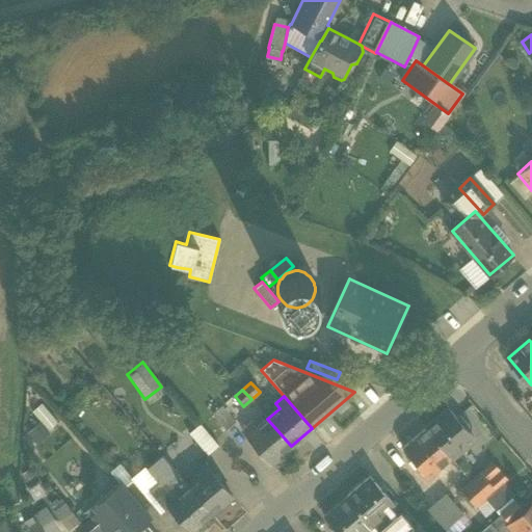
[(31,410),(46,429),(55,422),(41,403),(31,410)]
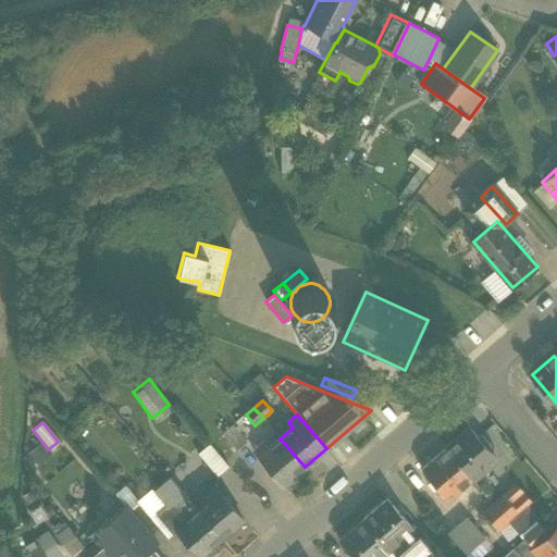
[(247,442),(233,425),(224,433),(238,449),(247,442)]
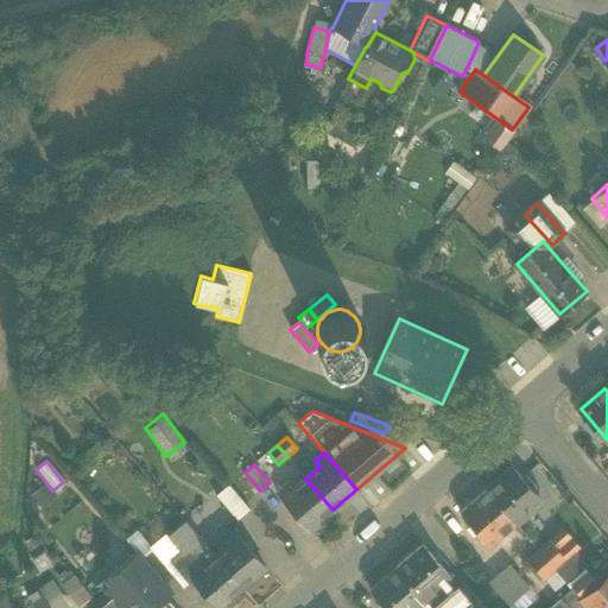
[(542,501),(513,468),(486,491),(514,524),(542,501)]
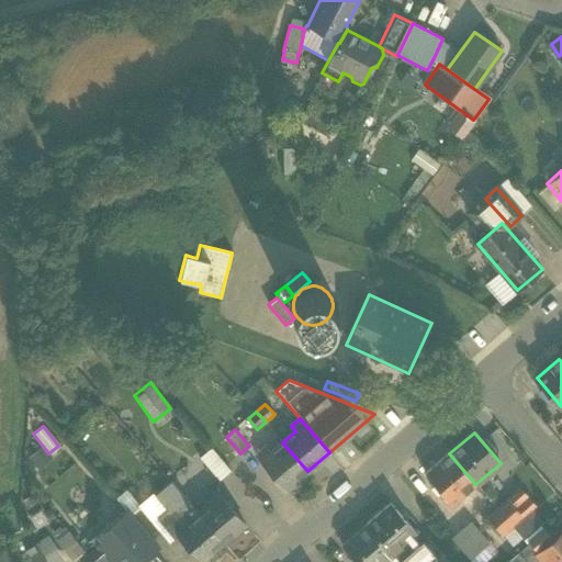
[(307,471),(282,442),(270,453),(266,448),(257,454),(287,489),(307,471)]
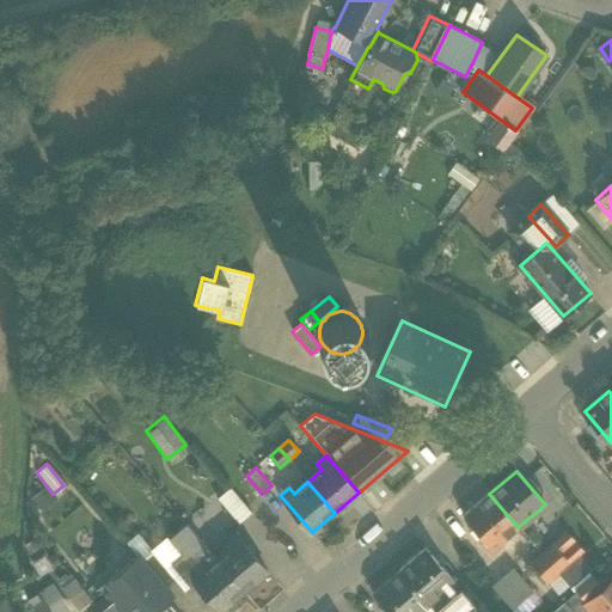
[(238,508),(224,490),(214,499),(228,516),(238,508)]
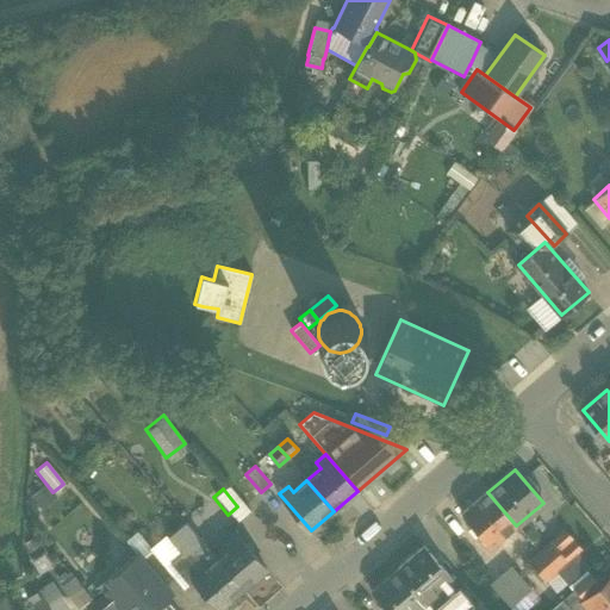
[(516,526),(487,492),(462,514),(491,547),(516,526)]
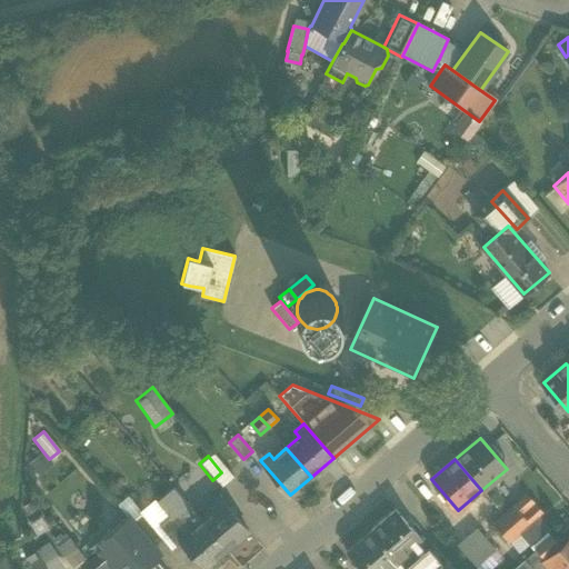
[(201,521),(172,488),(157,501),(169,517),(159,525),(176,545),(179,541),(203,568),(206,568),(227,551),(201,521)]
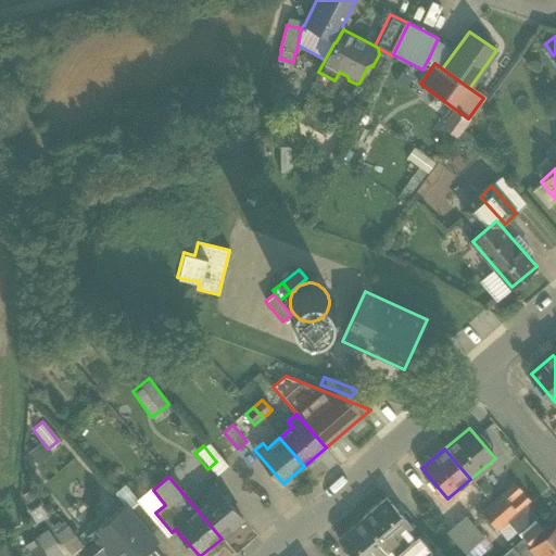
[(502,494),(517,513),(525,506),(530,502),(515,483),(502,494)]
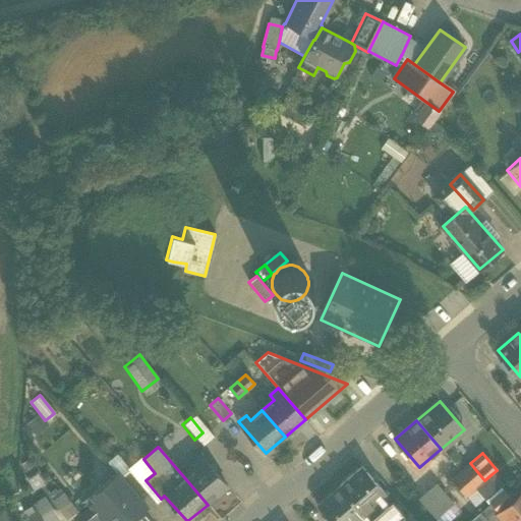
[(227,486),(199,455),(191,462),(195,468),(184,477),(207,504),(227,486)]
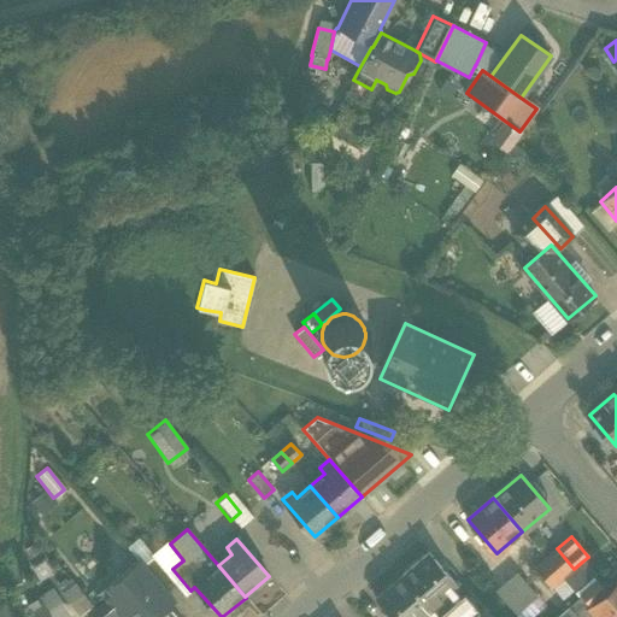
[(574,569),(557,548),(545,559),(562,579),(574,569)]
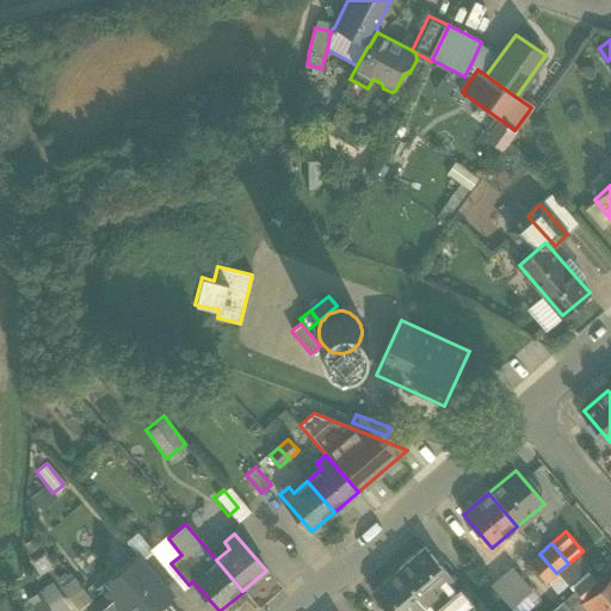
[(454,581),(424,548),(397,571),(427,604),(433,610),(468,610),(474,606),(458,588),(455,591),(450,585),(454,581)]
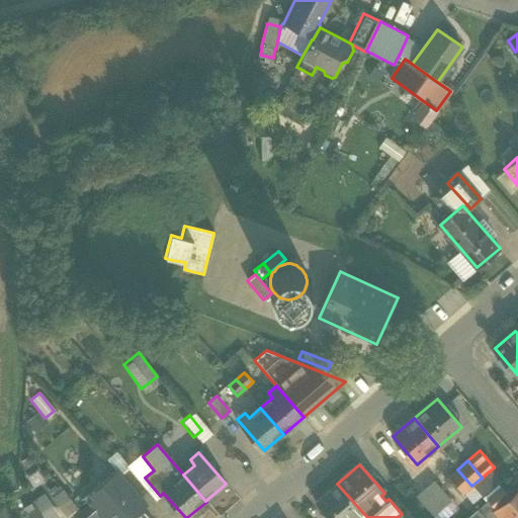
[(149,491),(130,467),(119,476),(140,499),(149,491)]
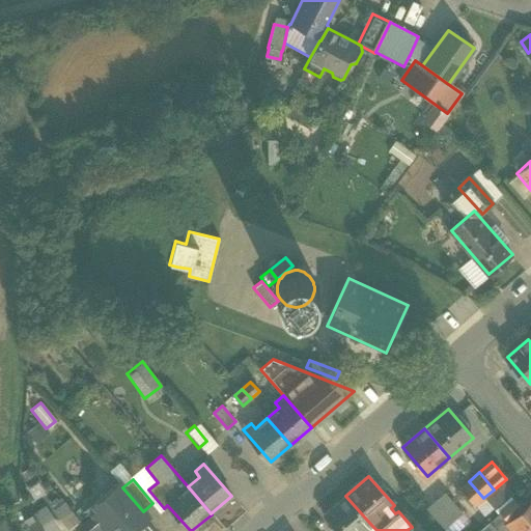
[(483,498),(469,481),(460,488),(475,506),(483,498)]
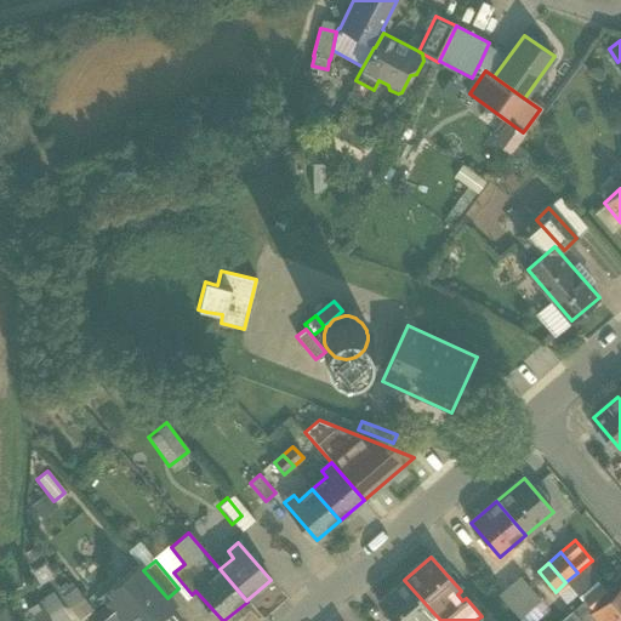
[(577,573),(565,582),(577,597),(598,579),(586,565),(577,573)]
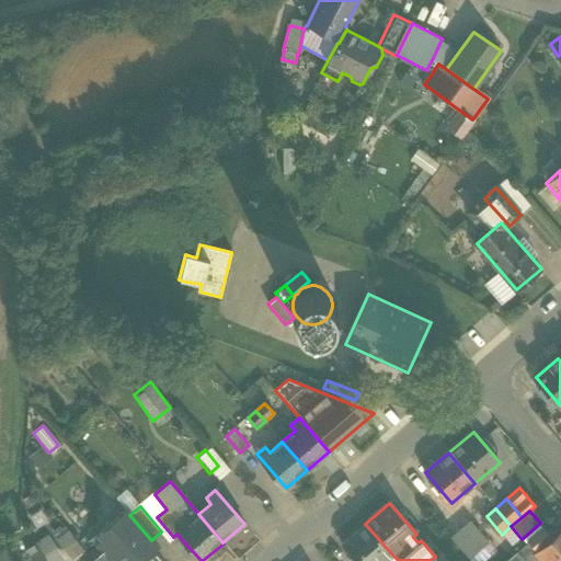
[(136,560),(155,545),(151,540),(129,515),(109,533),(109,534),(98,544),(112,560),(136,560)]
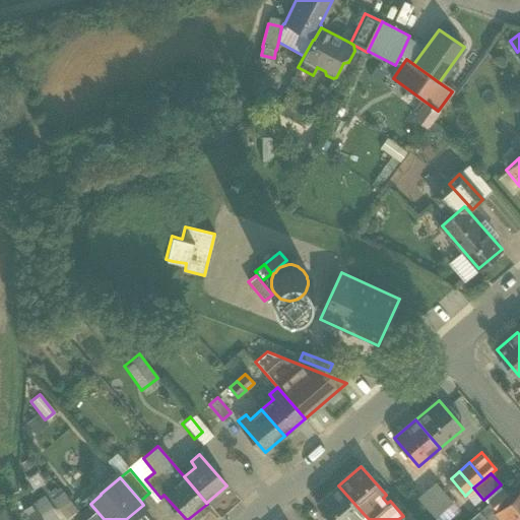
[(435,519),(444,519),(458,509),(433,480),(414,496),(435,519)]
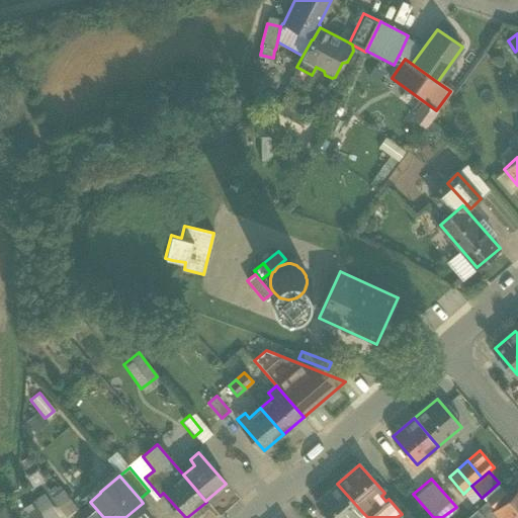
[(337,484),(316,502),(329,517),(354,517),(362,512),(337,484)]
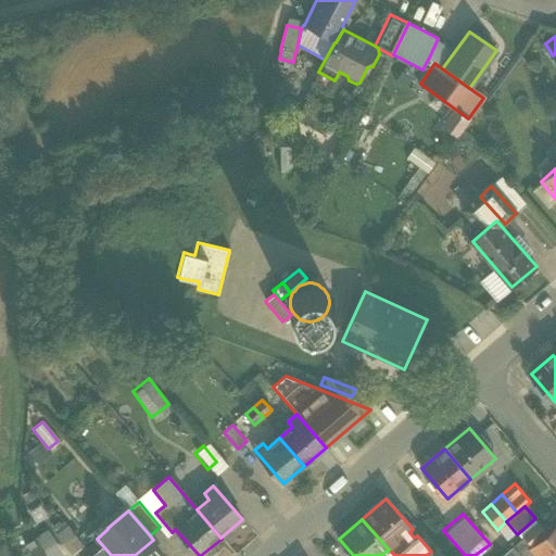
[(538,521),(521,535),(522,538),(531,547),(547,533),(538,521)]
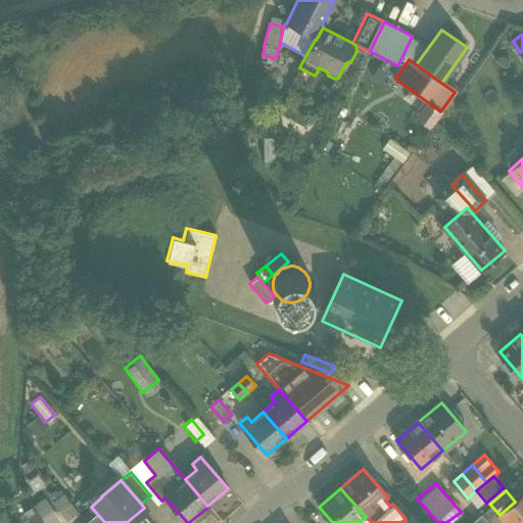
[(61,519),(73,512),(60,492),(49,500),(61,519)]
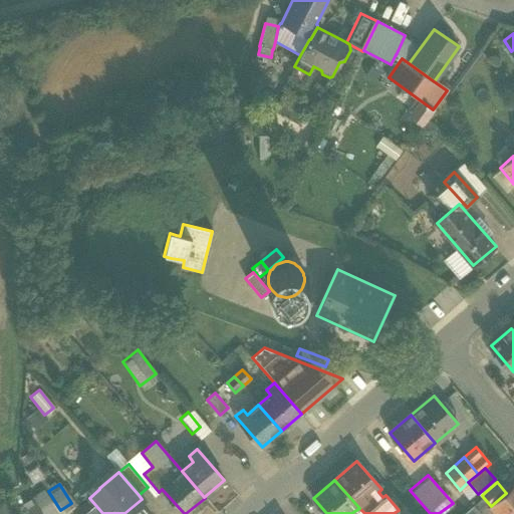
[(513,513),(513,486),(491,507),(490,507),(492,509),(496,513),(513,513)]
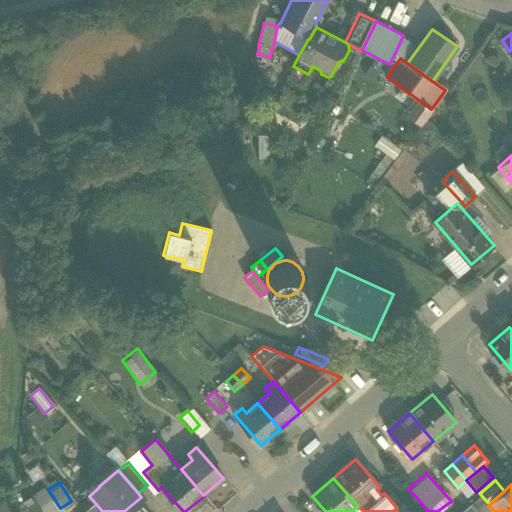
[(489,504),(481,495),(471,504),(472,504),(478,511),(484,511),(490,507),(488,505),(489,505),(489,504)]
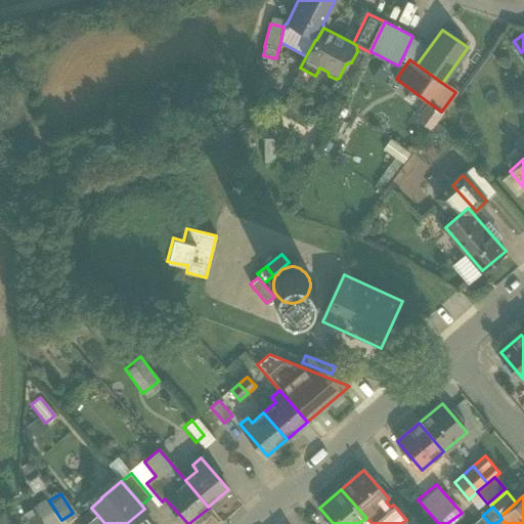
[(42,523),(34,508),(23,514),(28,523),(42,523)]
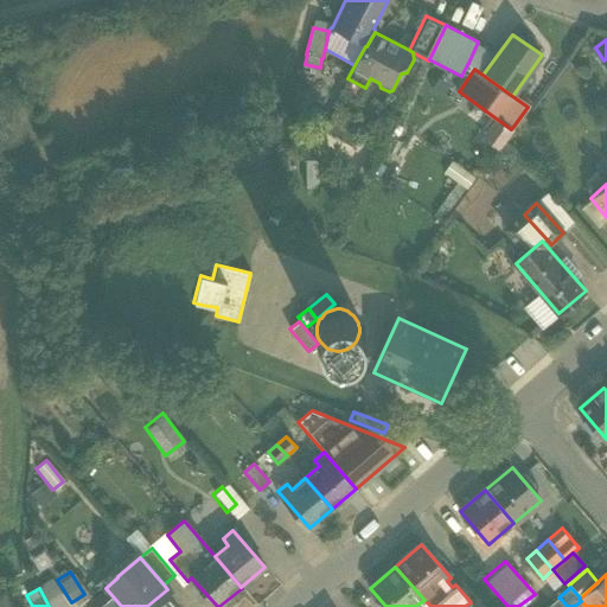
[(112,606),(116,604),(106,590),(96,599),(102,606),(112,606)]
